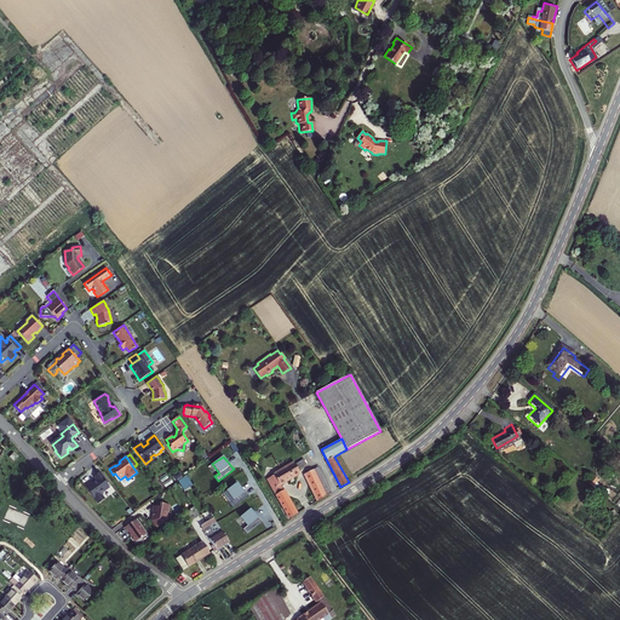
[(294,463),(267,480),(288,517),(290,520),(297,515),(283,491),(282,491),(280,484),(300,472),(298,470),(306,465),(304,460),(296,465),(294,463)]
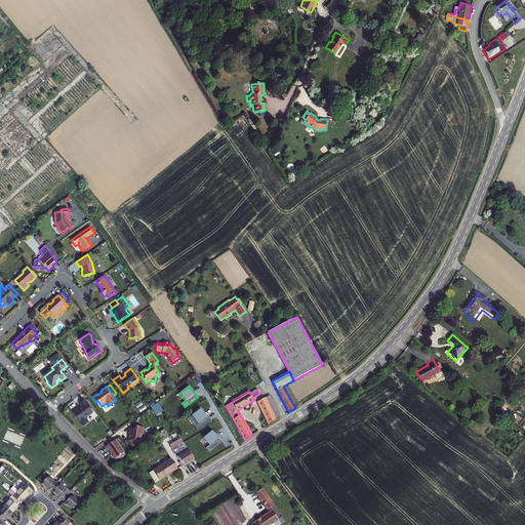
[(258,401),(270,423),(280,417),(270,396),(258,401)]
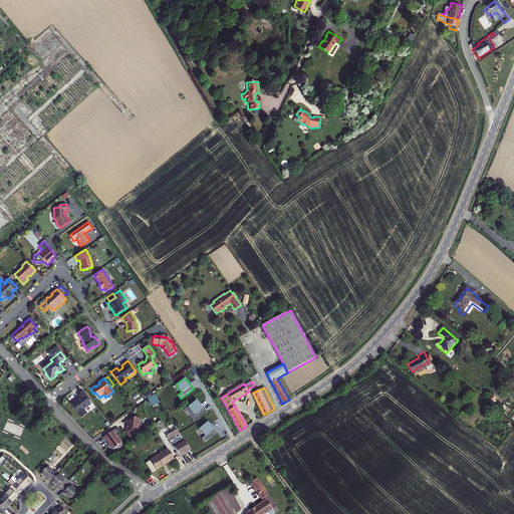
[(78,414),(81,418),(87,414),(84,411),(85,409),(91,405),(88,401),(89,401),(83,392),(78,396),(80,399),(71,405),(73,407),(74,406),(75,408),(74,409),(78,414)]
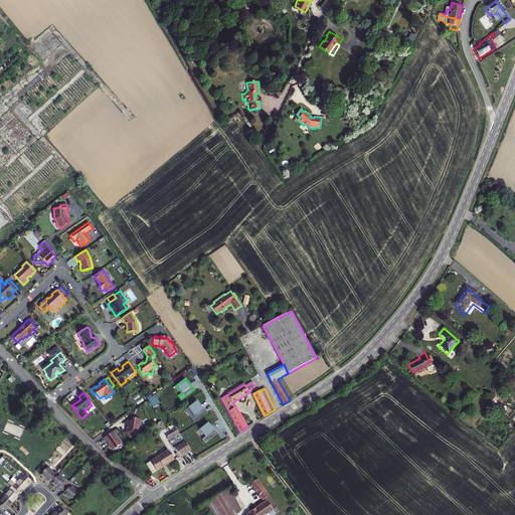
[(155,395),(147,400),(152,408),(160,403),(155,395)]
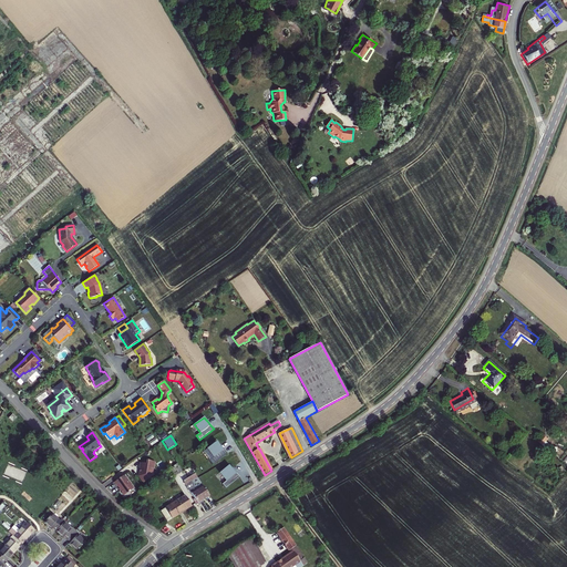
[(546,437),(542,443),(549,449),(554,442),(546,437)]
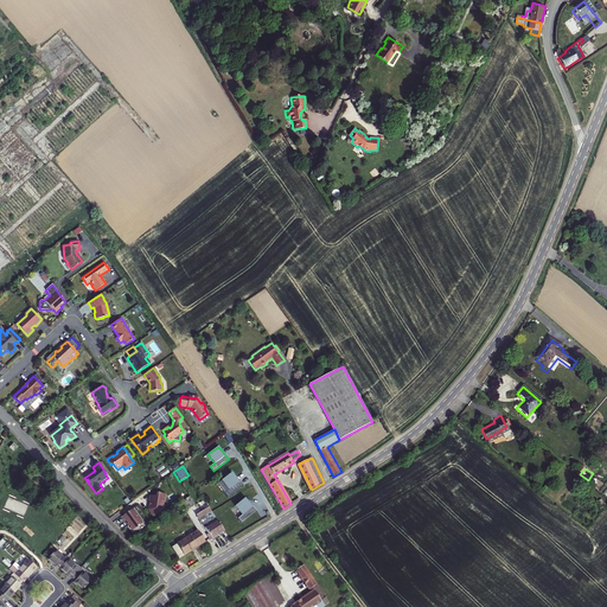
[(224,493),(228,498),(243,486),(240,481),(238,481),(235,477),(232,473),(222,480),(229,490),(224,493)]
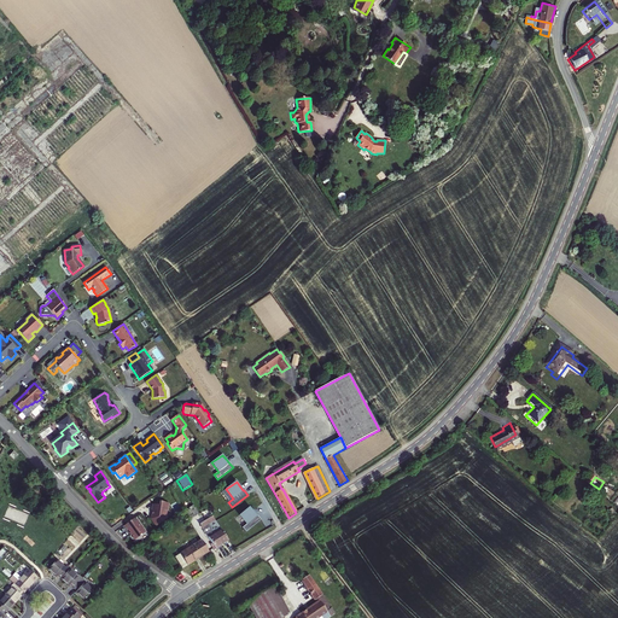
[(152,511),(151,520),(156,526),(168,518),(165,516),(167,511),(168,511),(168,503),(159,502),(158,506),(157,505),(152,505),(151,511),(152,511)]
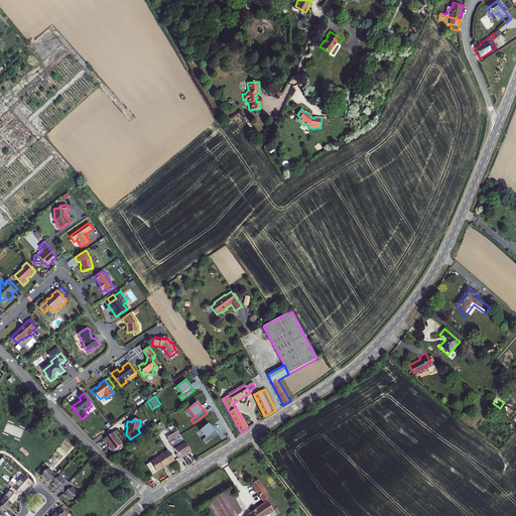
[(158,425),(154,428),(158,434),(165,429),(160,422),(157,424),(158,425)]
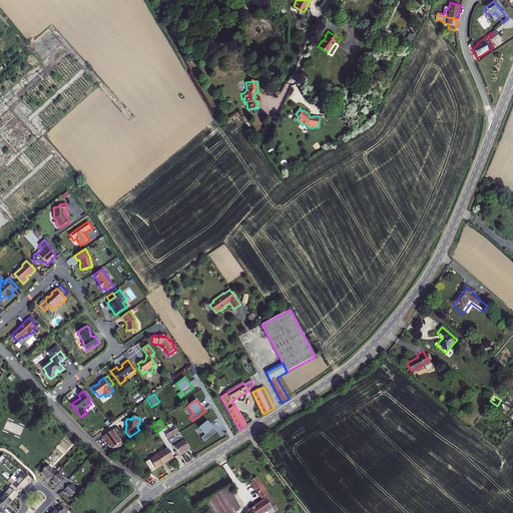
[(201,438),(204,442),(216,432),(213,428),(209,425),(207,421),(198,428),(204,435),(201,438)]
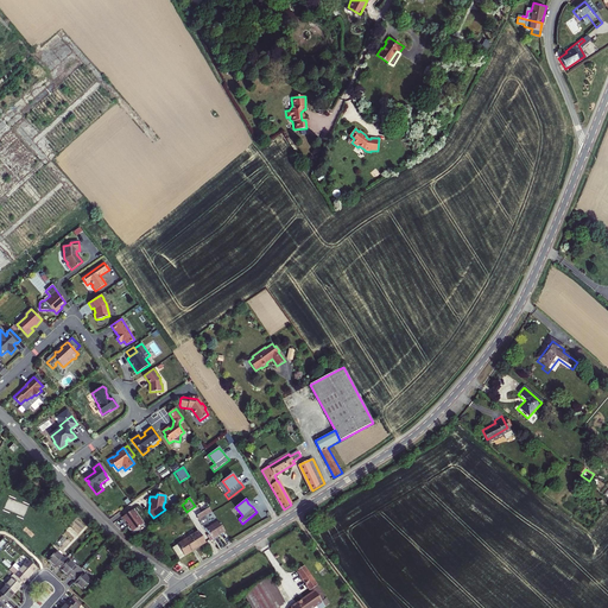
[(209,543),(225,533),(209,508),(197,517),(208,536),(206,537),(209,543)]
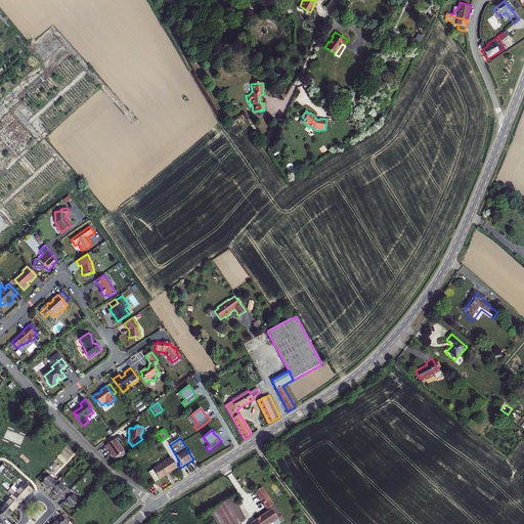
[(115,439),(106,446),(108,450),(110,449),(112,452),(111,452),(115,459),(124,451),(115,439)]
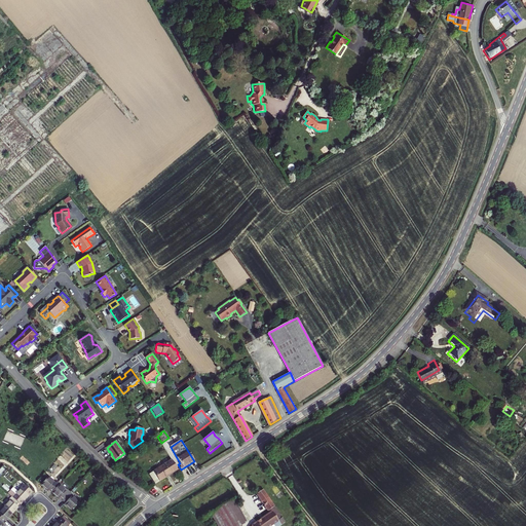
[(171,459),(149,474),(155,484),(178,471),(171,459)]
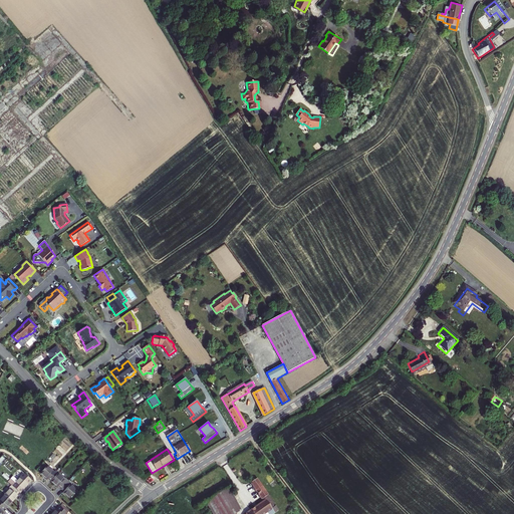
[(48,480),(50,483),(58,475),(55,472),(54,473),(47,467),(40,475),(47,481),(48,480)]
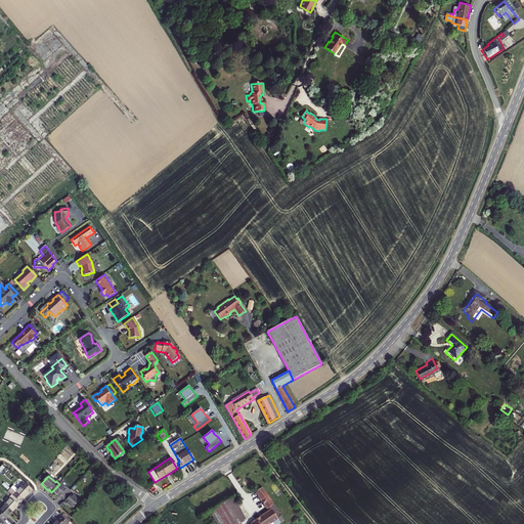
[(7,491),(11,495),(18,503),(22,499),(23,500),(31,490),(24,483),(17,490),(12,486),(7,491)]
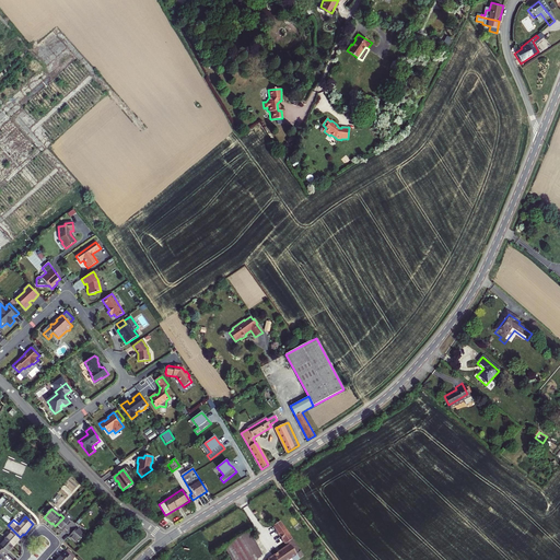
[(70,524),(63,517),(55,526),(62,533),(63,532),(66,534),(74,525),(71,523),(70,524)]
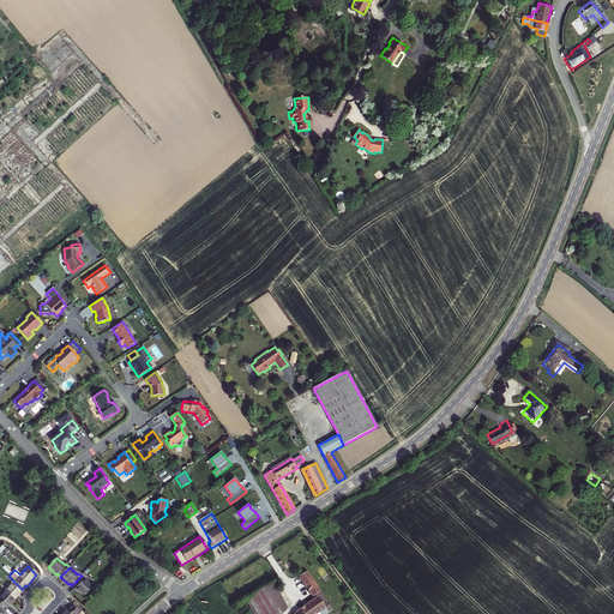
[(324,613),(332,609),(307,572),(300,577),(315,600),(294,613),(281,613),(280,613),(324,613)]
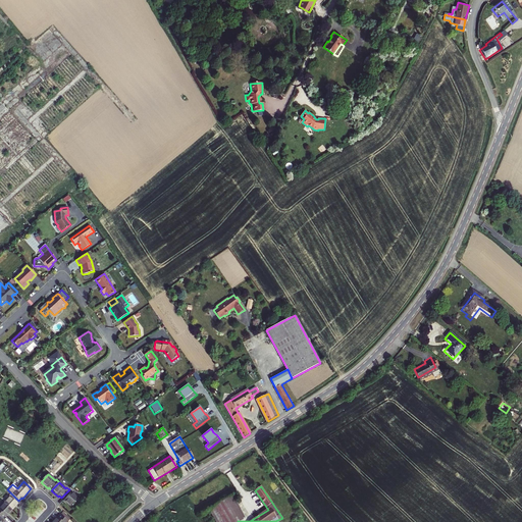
[(71,492),(69,489),(61,498),(64,501),(63,502),(69,508),(77,499),(70,493),(71,492)]
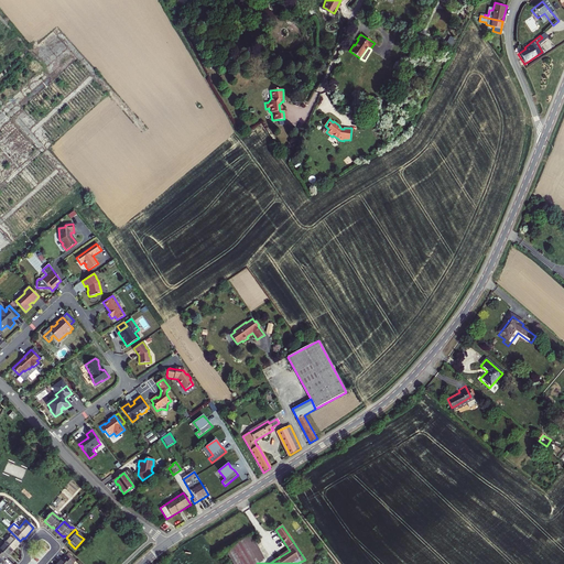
[(4,543),(12,551),(19,544),(18,543),(20,541),(12,533),(9,535),(10,537),(4,543)]
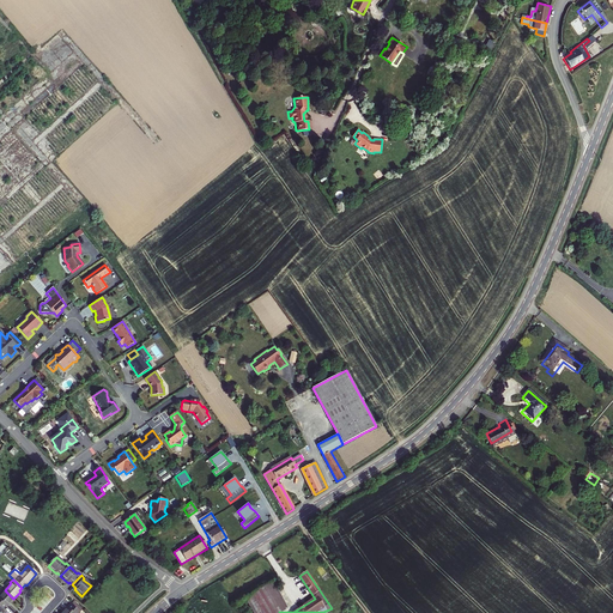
[(272,582),(246,599),(253,612),(279,612),(280,612),(287,608),(272,582)]
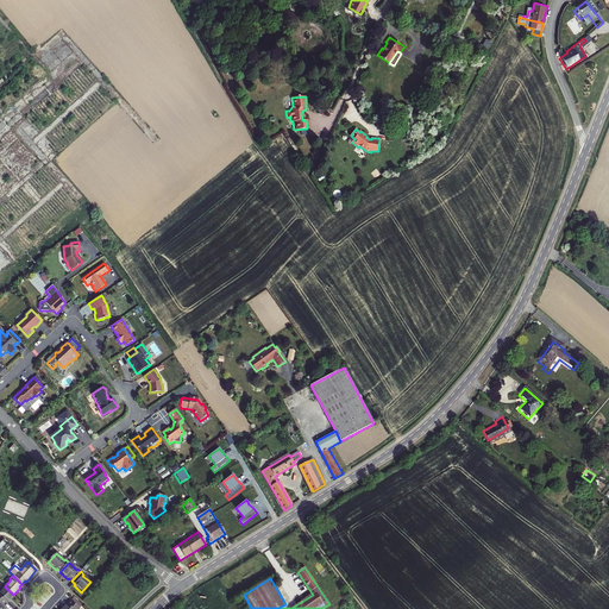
[(6,603),(13,595),(5,586),(0,591),(0,603),(2,606),(5,602),(6,603)]
